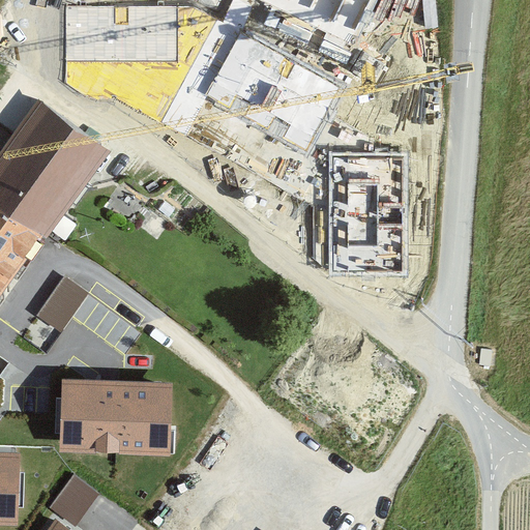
[(258,0),(352,45),(374,0),(258,0)]
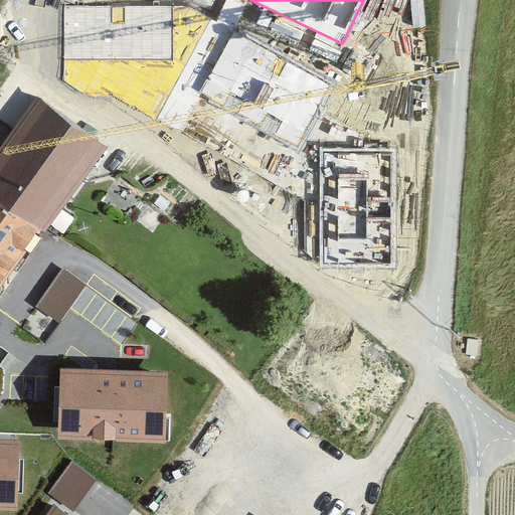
[(171,59),(171,6),(61,6),(61,59),(171,59)]
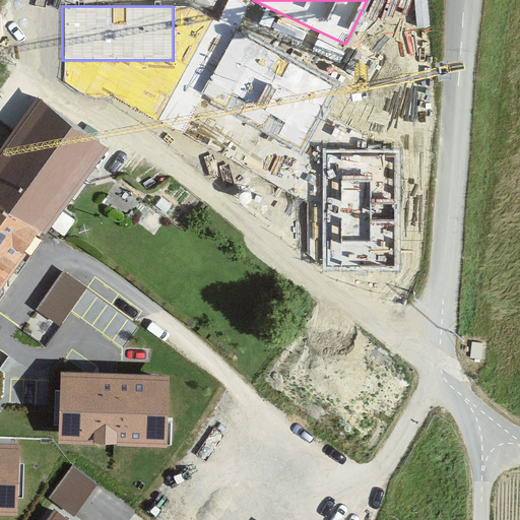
[(340,84),(238,26),(200,94),(303,151),(325,112),(340,84)]
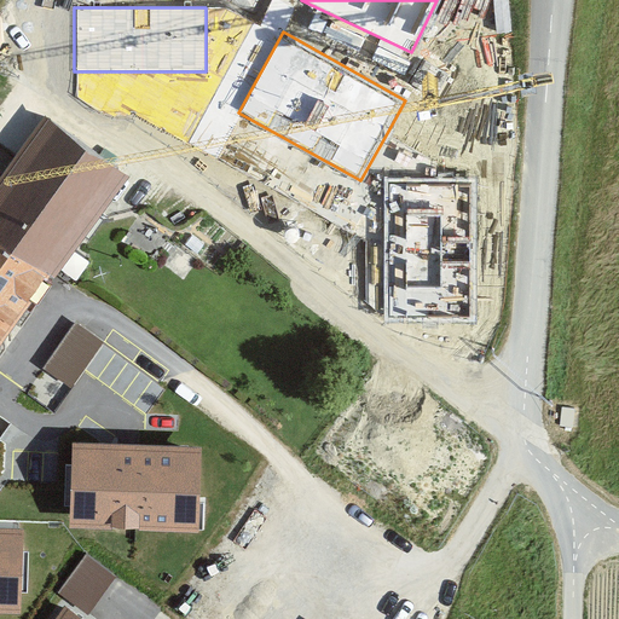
[(18,157),(0,183),(0,232),(58,273),(100,213),(128,175),(47,117),(18,157)]
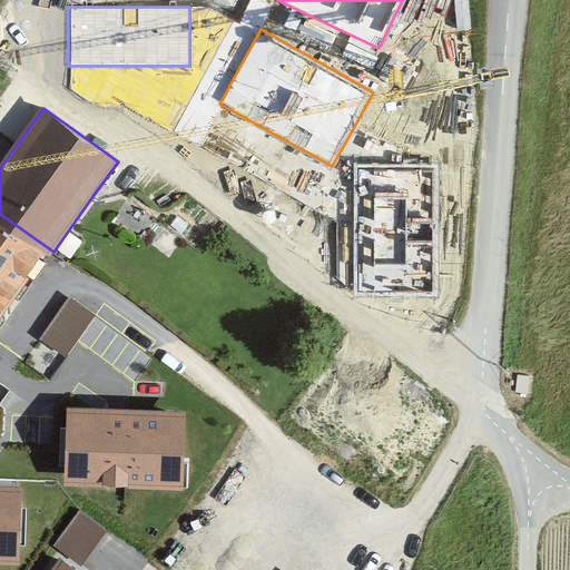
[(429,165),(354,165),(354,296),(440,296),(440,165),(429,165)]
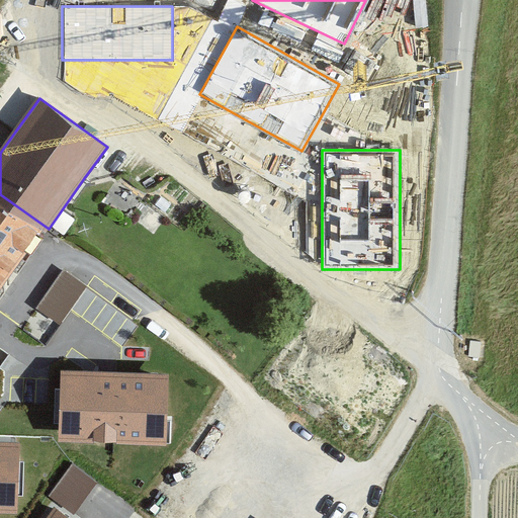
[(0,295),(1,294),(31,253),(49,229),(0,194),(0,295)]
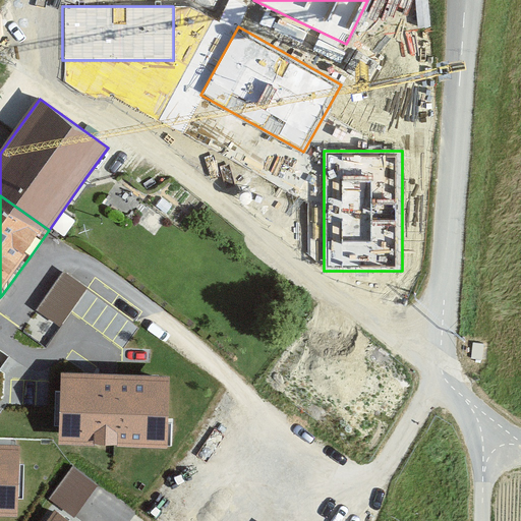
[(88,288),(65,273),(38,312),(60,328),(88,288)]
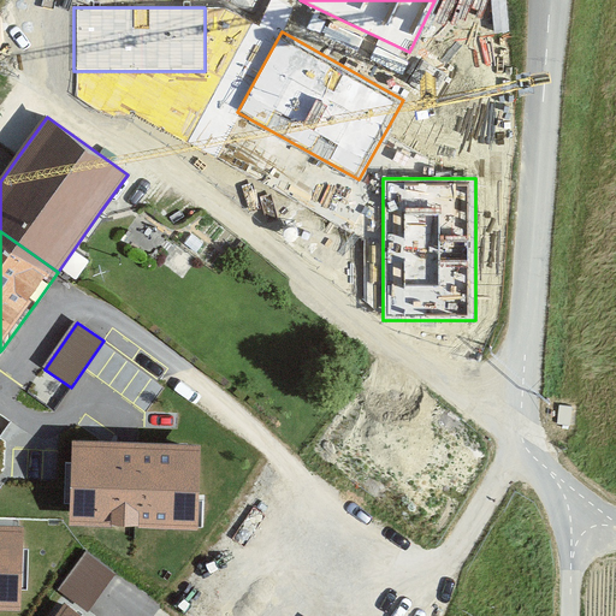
[(108,448),(77,445),(76,463),(75,505),(73,526),(135,528),(197,531),(197,528),(199,495),(201,450),(137,448),(128,448),(108,448)]
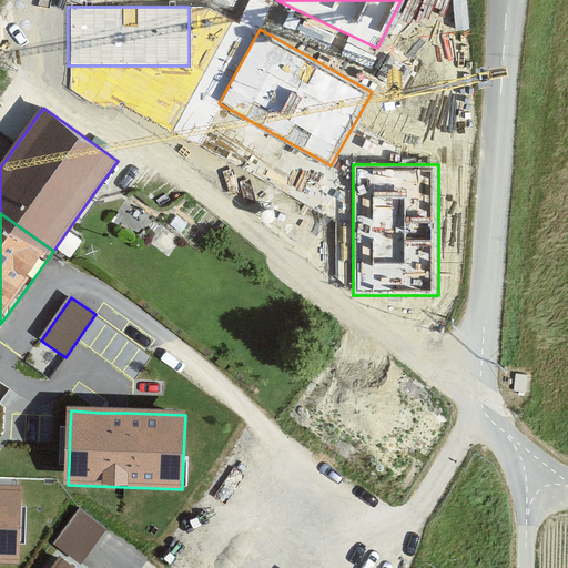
[(0,488),(0,557),(18,558),(20,506),(20,489),(17,489),(0,488)]
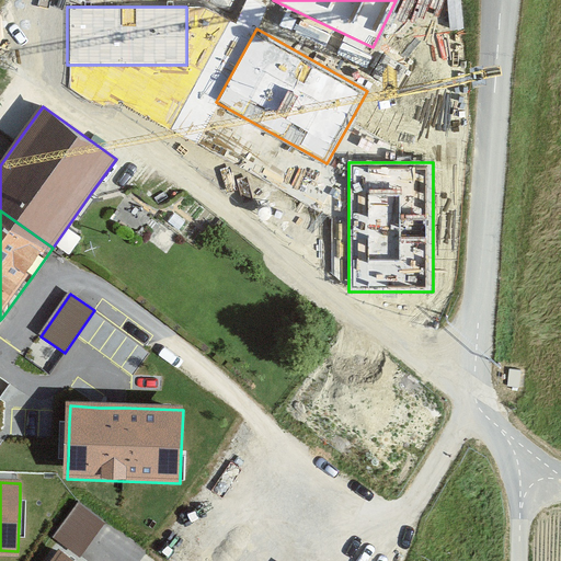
[(100,530),(106,522),(78,501),(52,536),(58,541),(80,557),(100,530)]
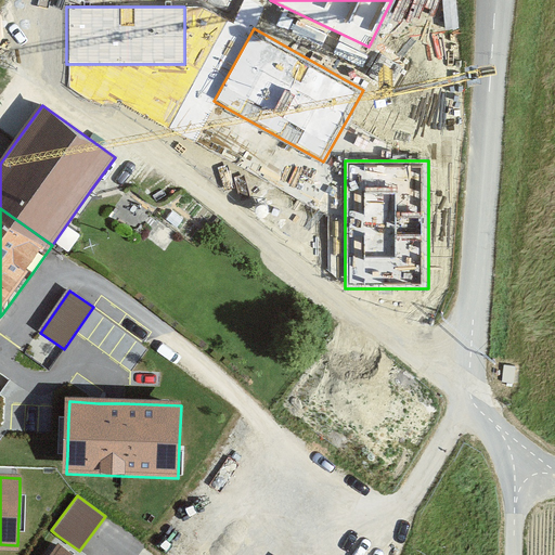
[(76,554),(62,545),(54,554),(76,554)]
